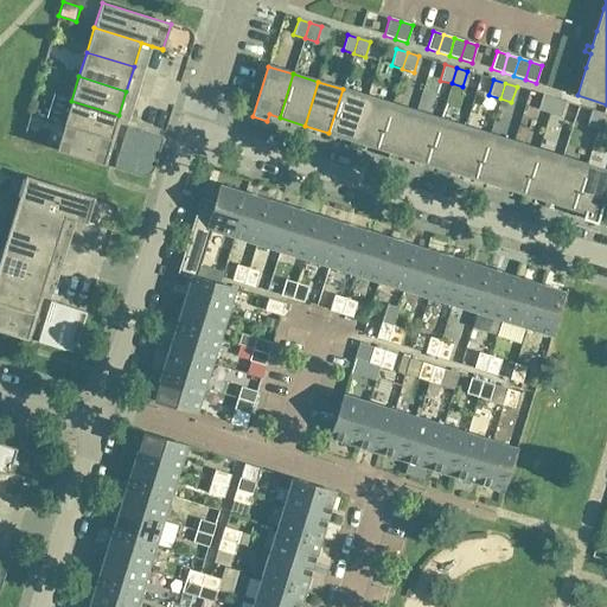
[(353,141),(368,97),(343,89),(328,133),(353,141)]
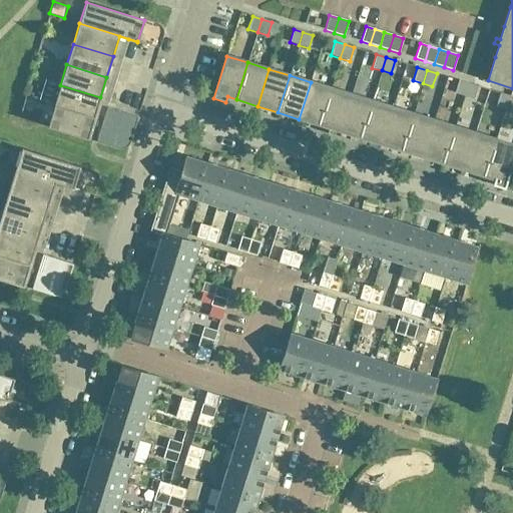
[(464,96),(468,83),(459,80),(455,93),(464,96)]
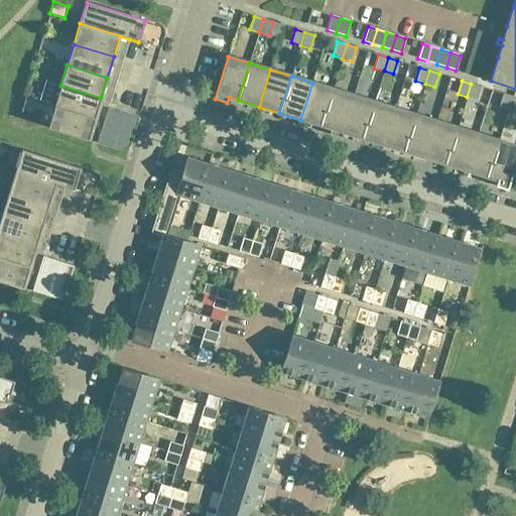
[(321,126),(333,89),(312,83),(300,120),(321,126)]
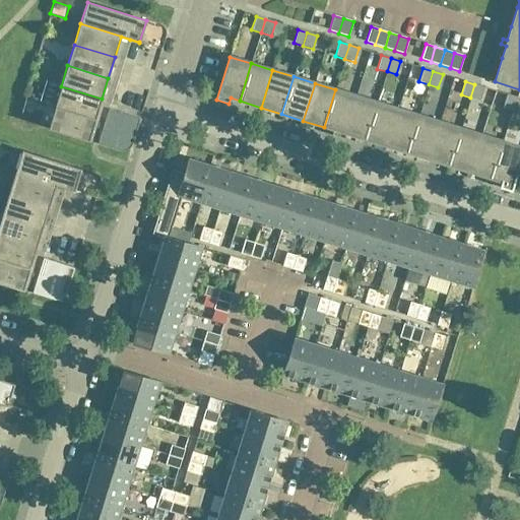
[(480,101),(484,87),(474,84),(470,98),(480,101)]
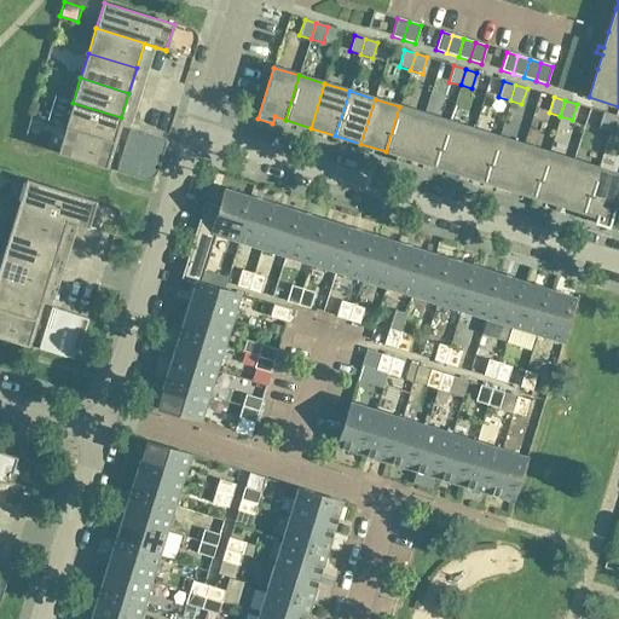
[(113,143),(121,117),(73,103),(64,128),(113,143)]
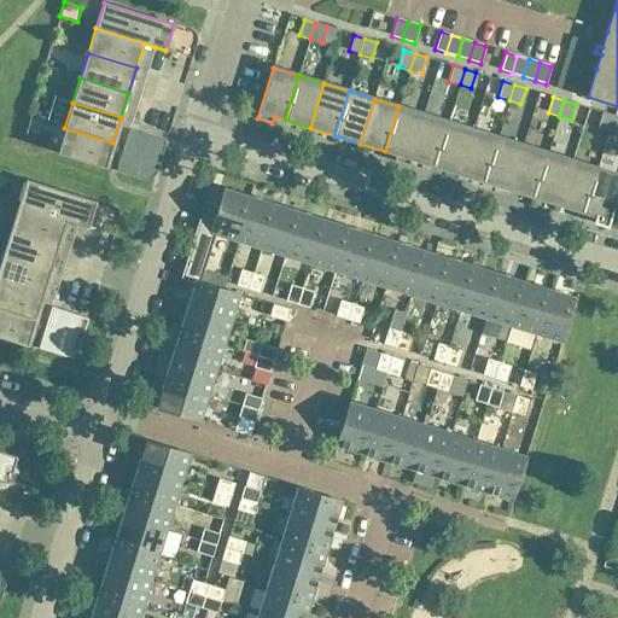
[(481,123),(494,127),(499,110),(487,105),(481,123)]
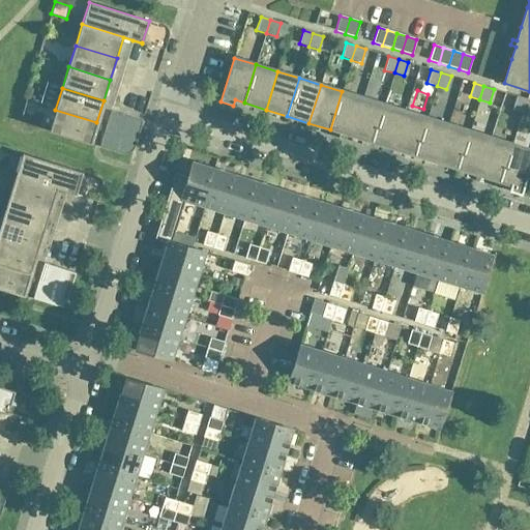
[(350,142),(363,97),(342,91),(330,129),(340,133),(337,139),(350,142)]
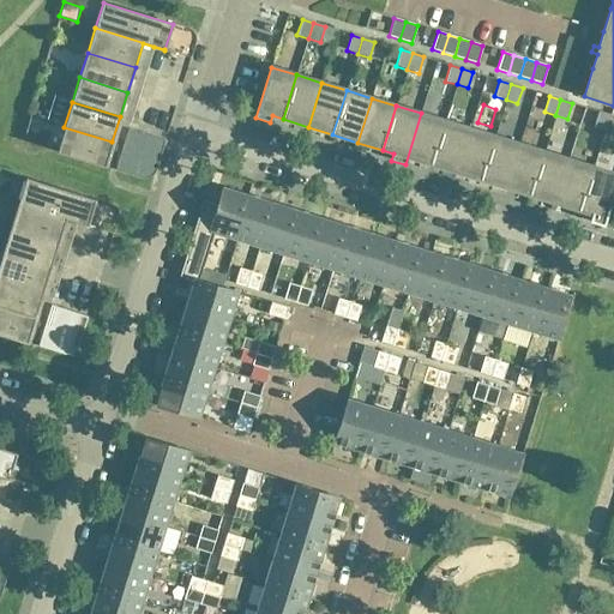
[(605,131),(609,115),(599,112),(594,127),(605,131)]
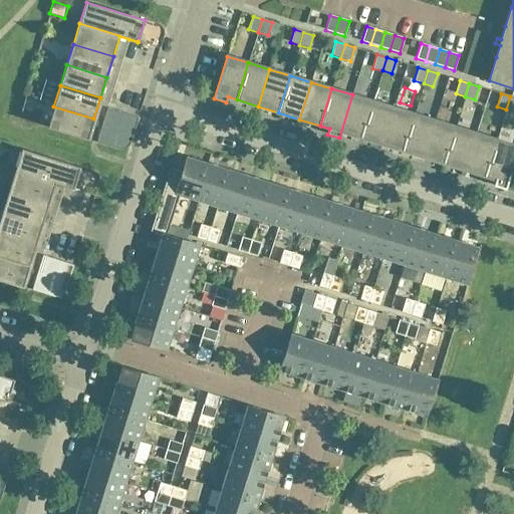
[(361,139),(373,101),(352,94),(339,138),(349,142),(351,136),(361,139)]
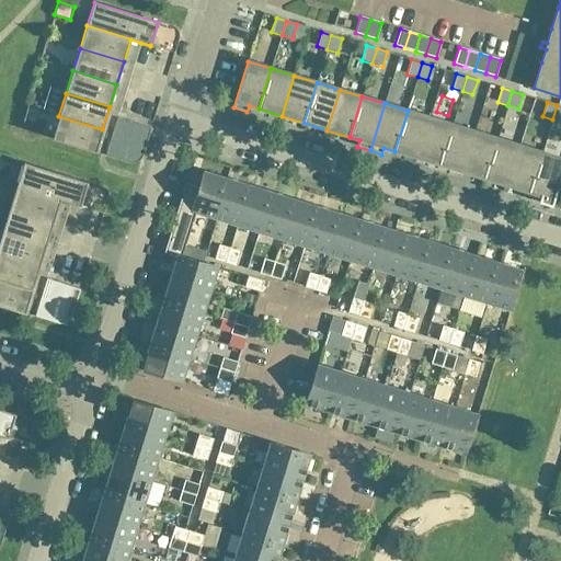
[(418,158),(430,117),(408,111),(395,151),(418,158)]
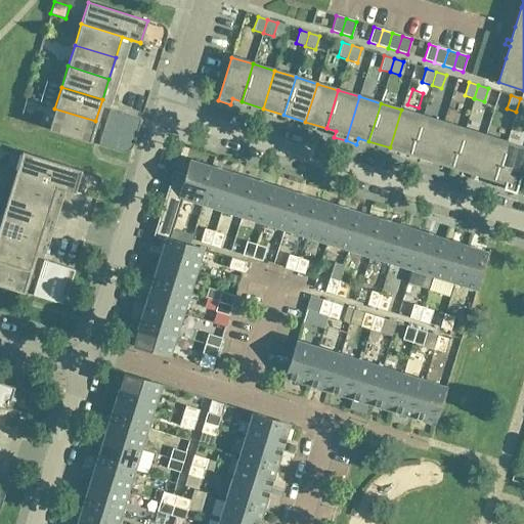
[(89,142),(95,121),(54,108),(48,130),(89,142)]
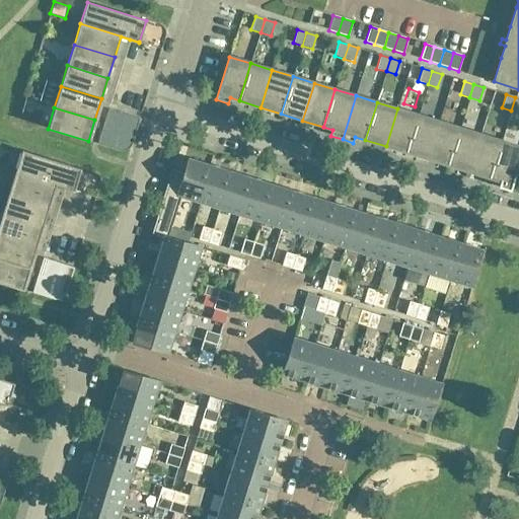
[(408,153),(419,116),(397,108),(386,146),(408,153)]
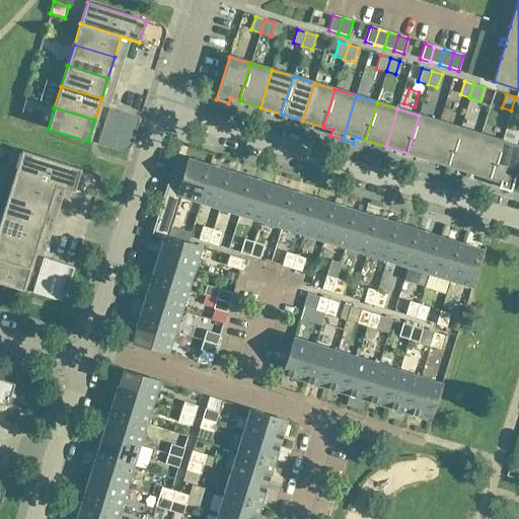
[(119,124),(122,114),(108,109),(105,120),(119,124)]
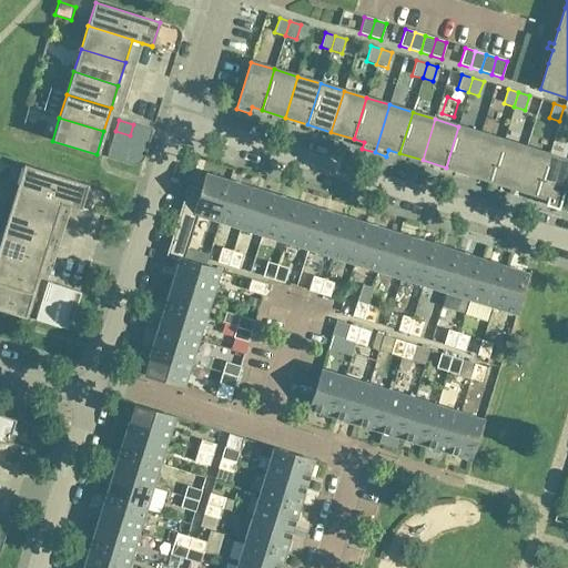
[(149,141),(152,130),(138,125),(134,137),(149,141)]
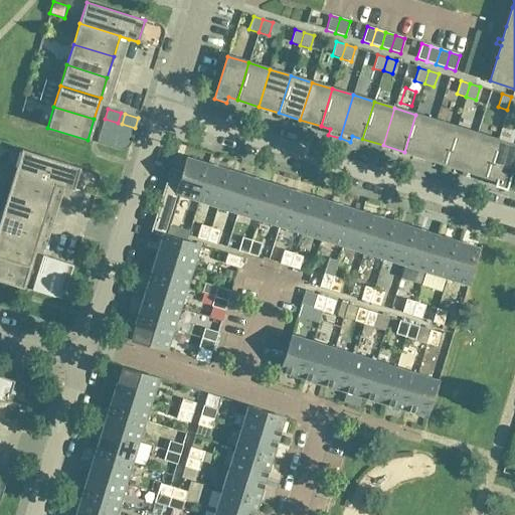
[(424,158),(437,121),(415,115),(404,152),(424,158)]
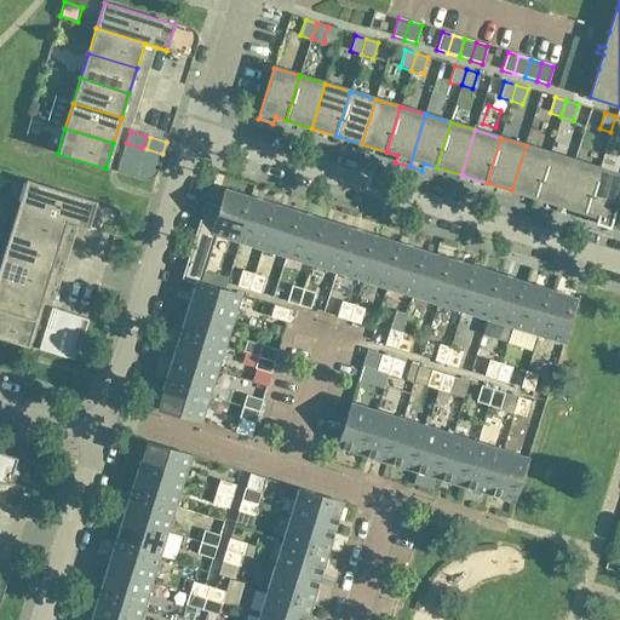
[(138,160),(142,148),(126,143),(122,155),(138,160)]
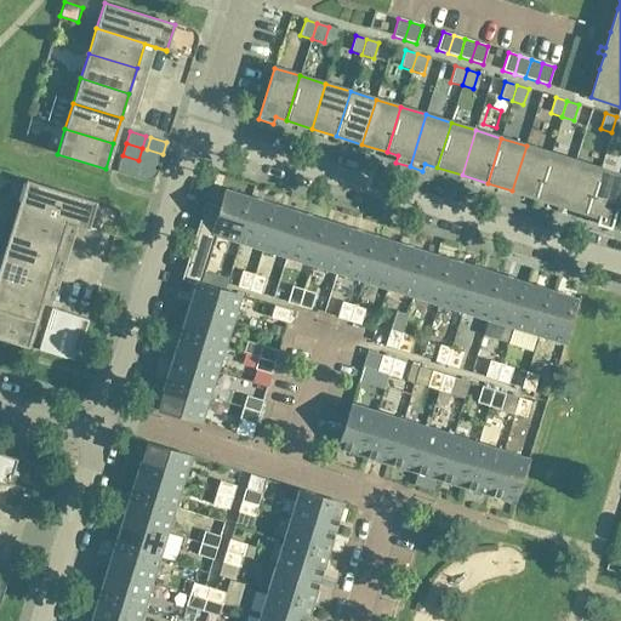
[(537,199),(552,154),(527,146),(512,191),(537,199)]
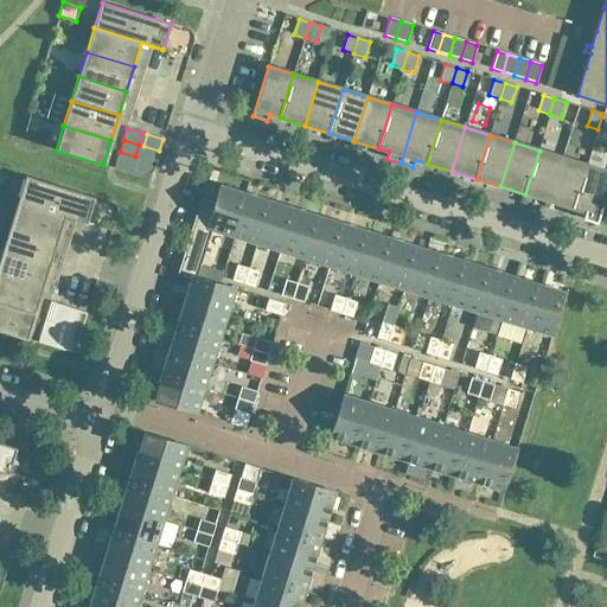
[(155,163),(159,151),(144,146),(140,158),(155,163)]
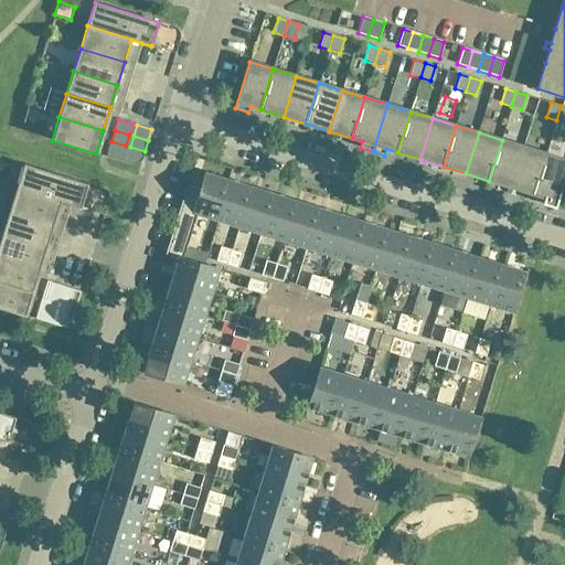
[(512,188),(524,147),(502,140),(489,181),(512,188)]
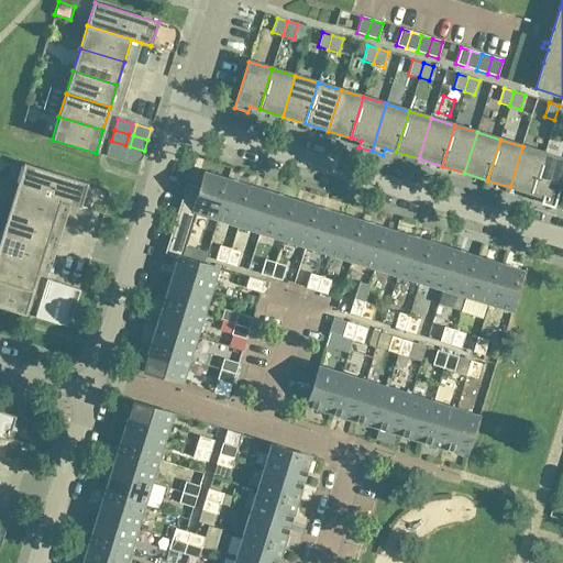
[(123,152),(125,145),(111,141),(106,156),(120,161),(123,152)]
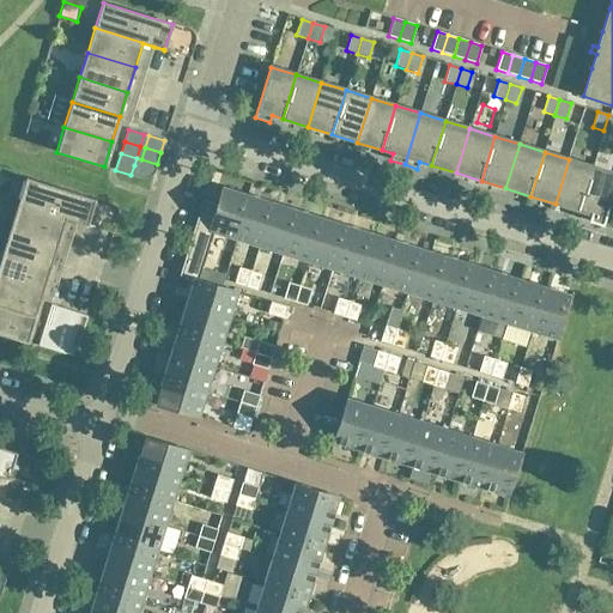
[(155,173),(156,170),(157,164),(141,159),(139,168),(134,165),(131,175),(141,178),(144,178),(146,178),(150,177),(152,176),(153,174),(155,173)]
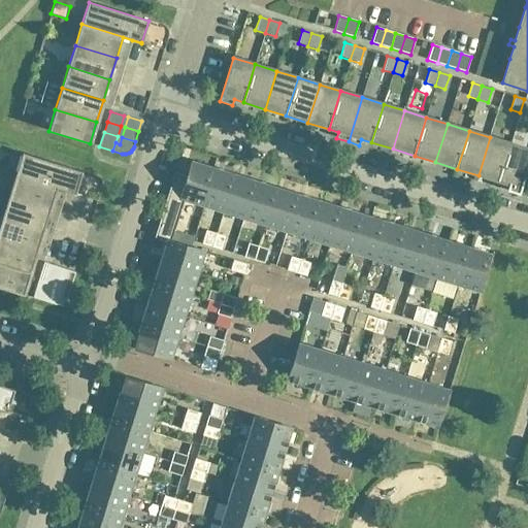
[(499,182),(512,144),(490,137),(479,175),(499,182)]
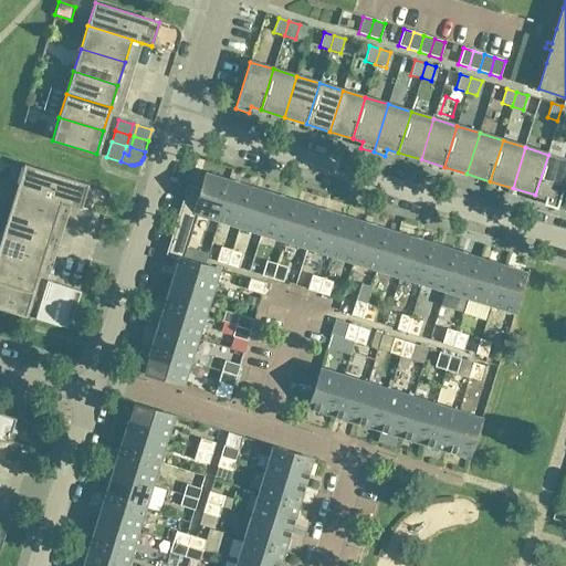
[(556,208),(565,176),(565,159),(548,155),(535,195),(545,198),(543,205),(556,208)]
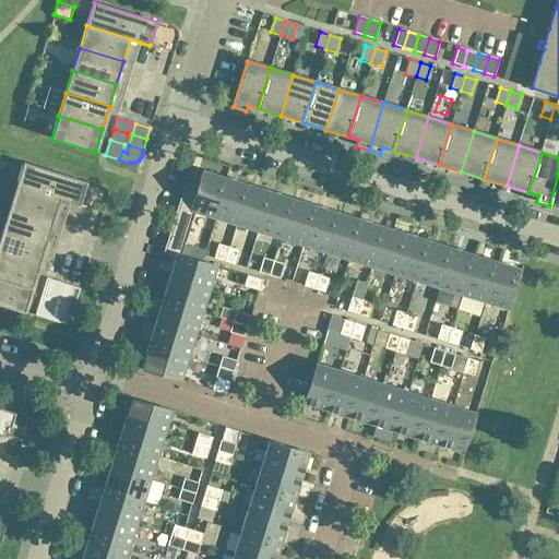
[(80,205),(86,182),(23,162),(15,186),(80,205)]
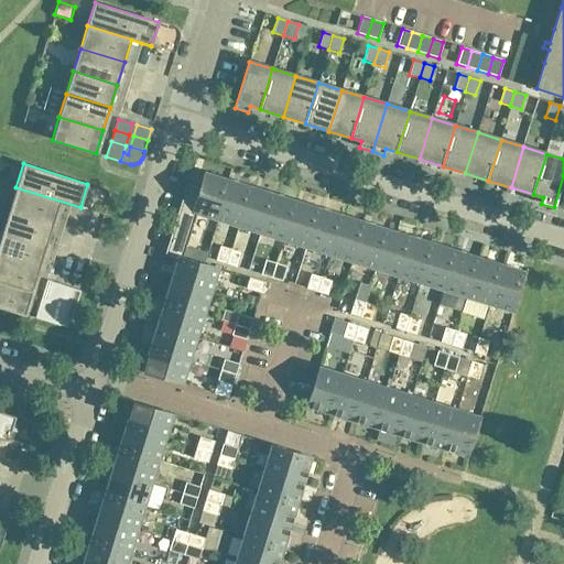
[(165,253),(177,258),(179,257),(183,258),(196,215),(215,220),(228,180),(204,173),(198,190),(186,185),(165,253)]
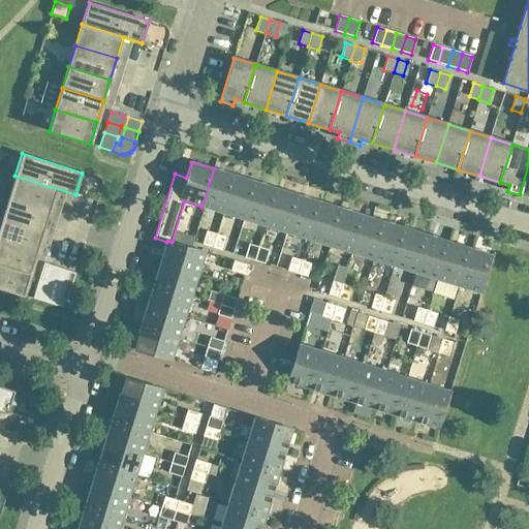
[(235,176),(214,168),(201,207),(223,214),(235,176)]
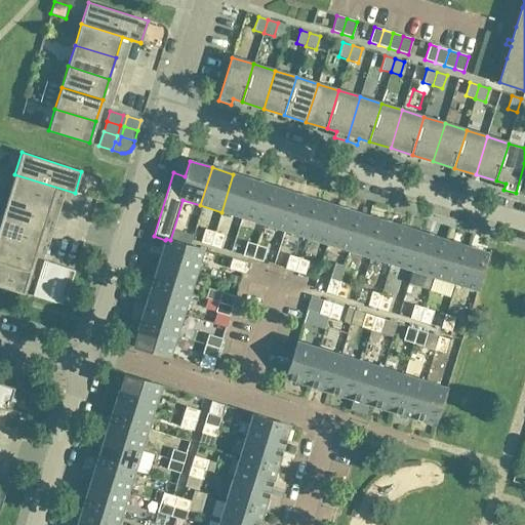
[(49,208),(55,188),(66,191),(75,194),(75,193),(14,174),(8,195),(49,208)]
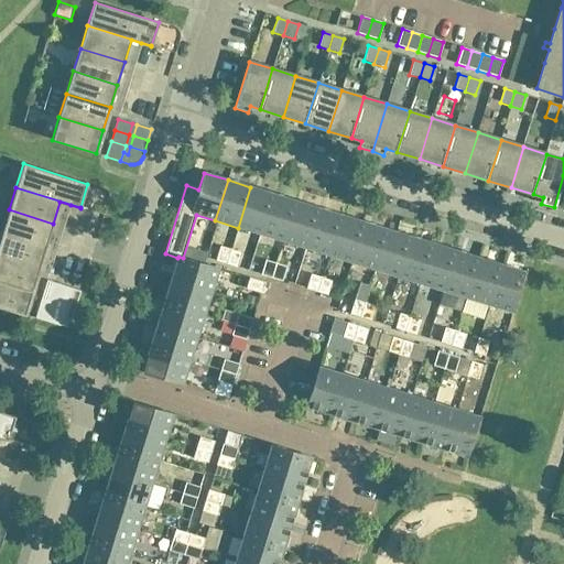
[(261,235),(273,194),(250,187),(238,228),(261,235)]
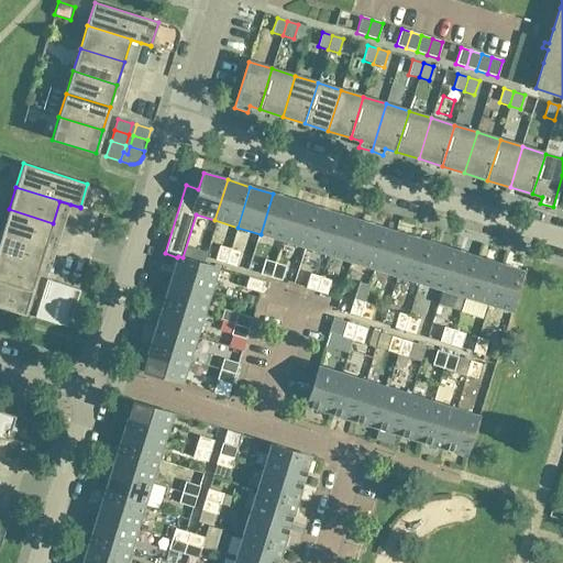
[(283,241),(296,200),(273,194),(261,234),(283,241)]
